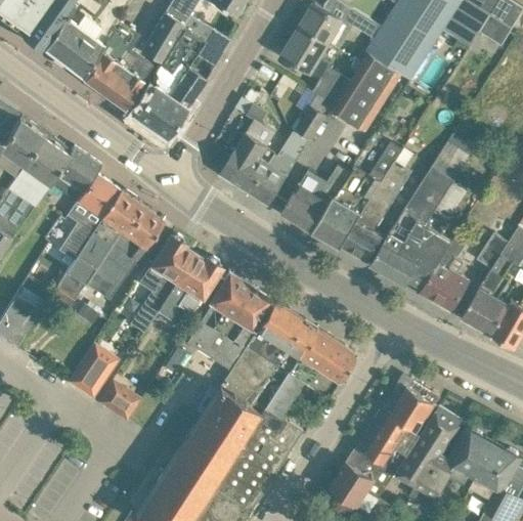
[(0,15),(2,12),(9,17),(4,24),(6,26),(11,18),(17,24),(13,31),(23,37),(28,31),(35,35),(30,42),(39,49),(41,47),(72,0),(0,0),(0,15)]
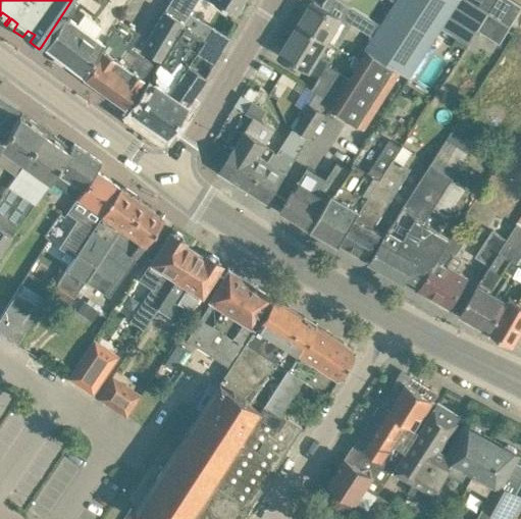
[(71,0),(41,47),(42,48),(42,49),(62,64),(82,79),(116,21),(129,0),(71,0)]
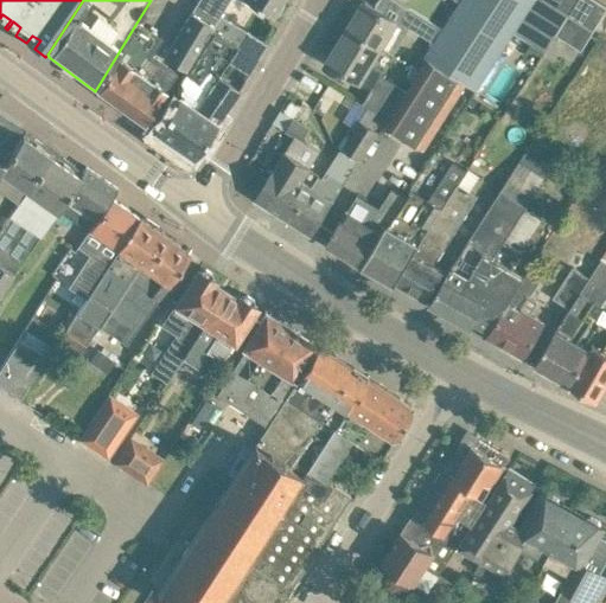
[(184,72),(218,18),(229,0),(197,0),(163,59),(184,72)]
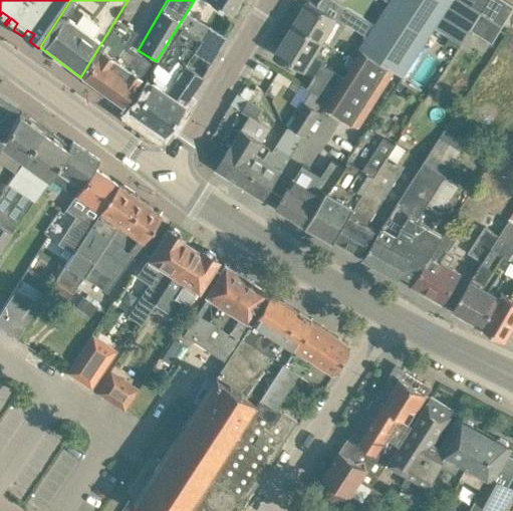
[(203,0),(207,2),(206,4),(215,9),(216,7),(229,15),(231,11),(235,14),(241,2),(238,0),(203,0)]
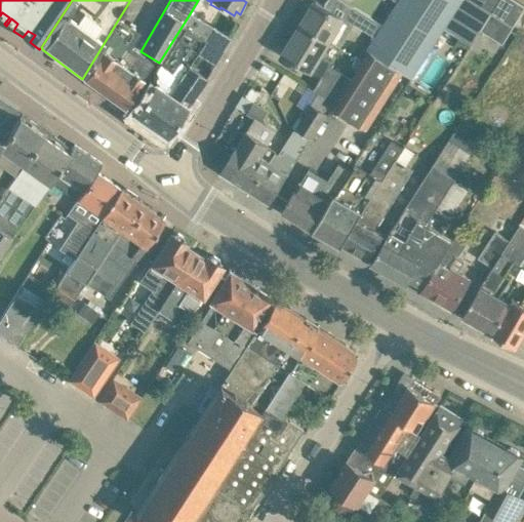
[(411,81),(436,42),(450,21),(462,0),(398,0),(380,28),(374,39),(372,41),(365,51),(370,54),(402,75),(411,81)]
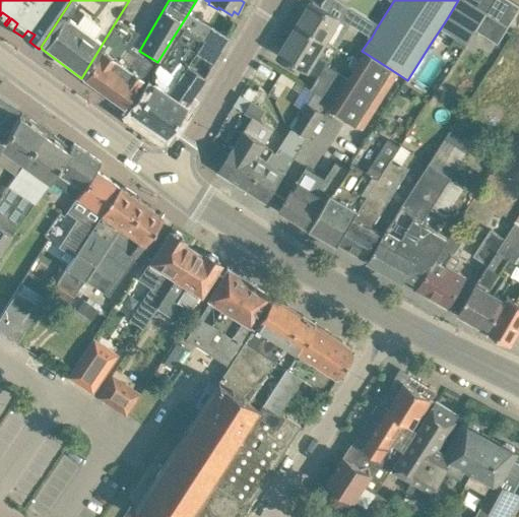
[(476,9),(481,0),(467,0),(465,3),(476,9)]
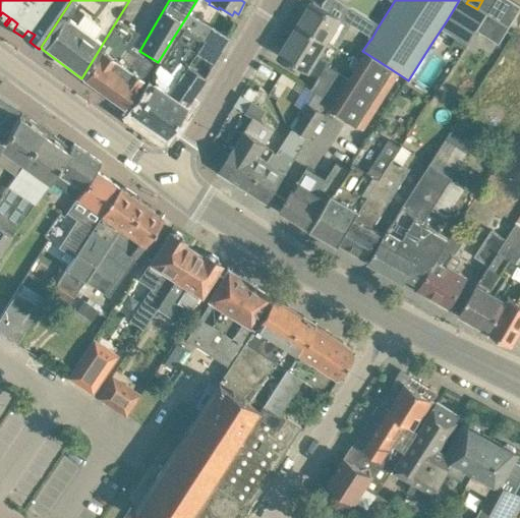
[(487,16),(497,0),(482,0),(477,9),(486,15),(487,16)]
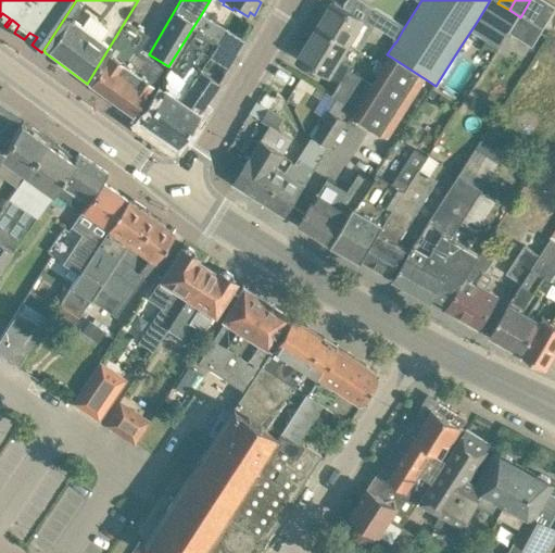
[(531,24),(545,2),(541,0),(530,0),(520,17),(531,24)]
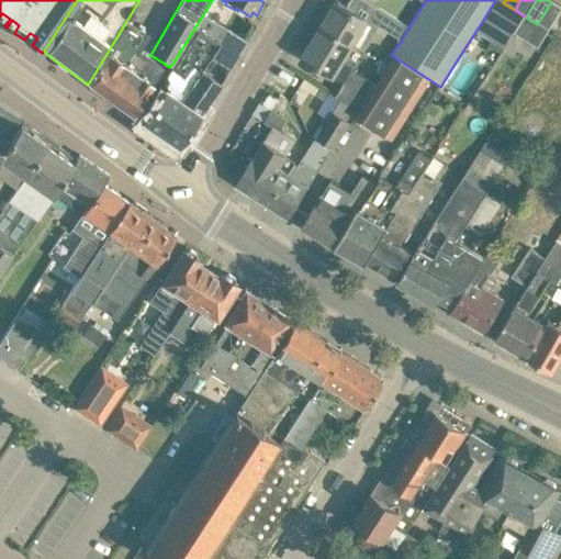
[(560,10),(560,8),(551,2),(537,24),(549,31),(560,10)]
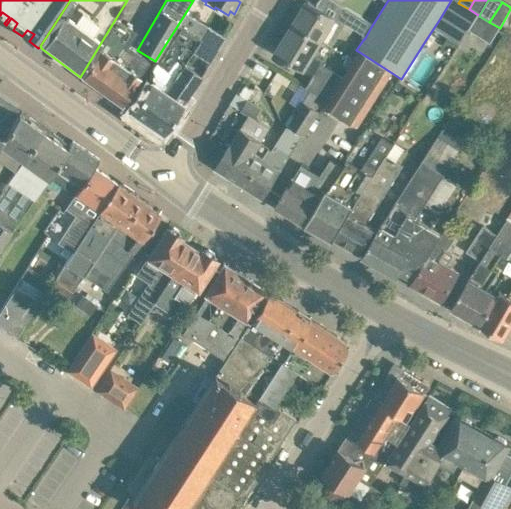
[(294,25),(320,41),(334,19),(307,3),(294,25)]
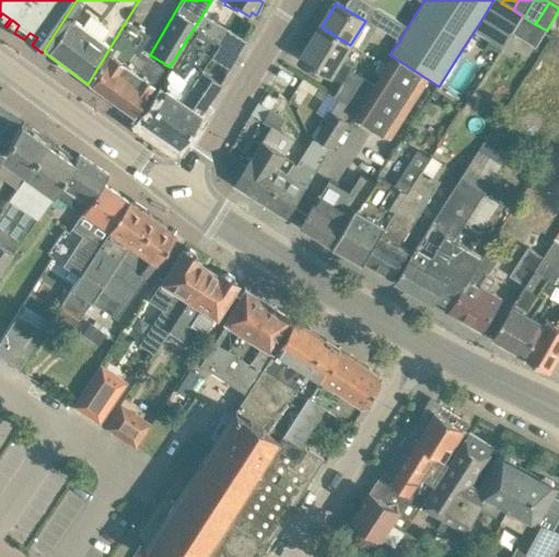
[(406,30),(376,11),(369,23),(399,42),(406,30)]
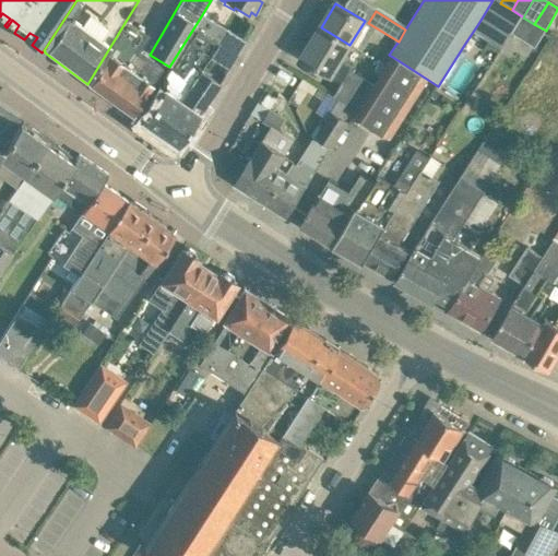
[(201,16),(169,67),(163,78),(163,92),(141,123),(177,148),(220,86),(198,71),(206,59),(226,72),(245,43),(201,16)]
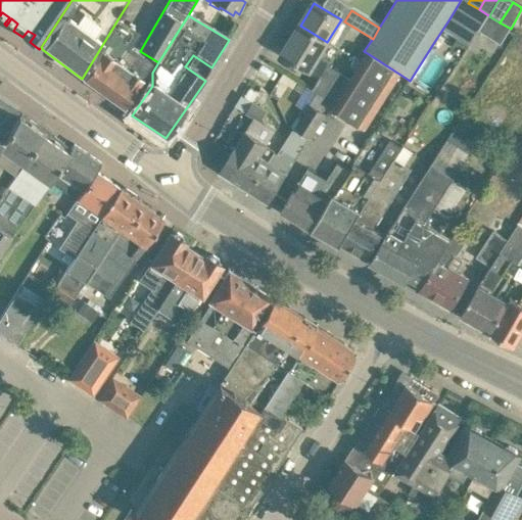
[(500,22),(489,16),(488,15),(478,33),(500,46),(511,29),(500,22)]
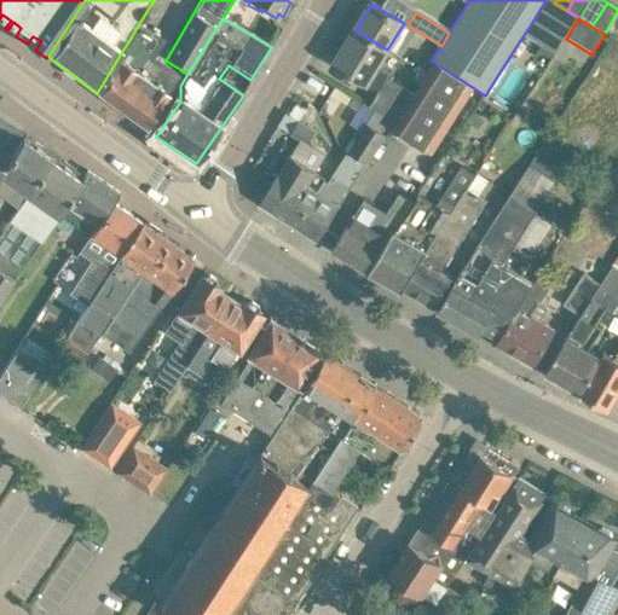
[(138,25),(97,93),(98,94),(121,111),(145,128),(168,96),(167,94),(179,77),(152,58),(156,52),(151,50),(159,38),(138,25)]
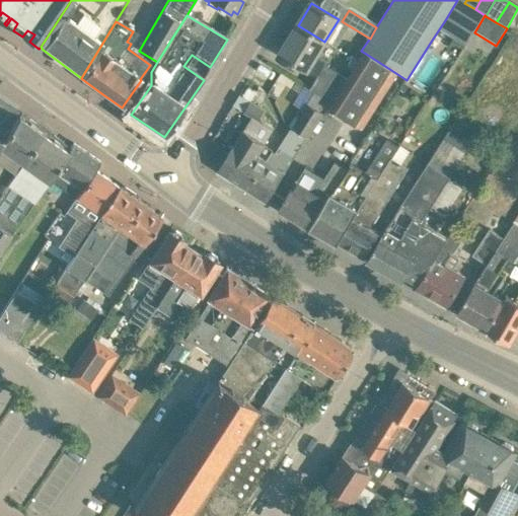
[(315,57),(324,42),(298,25),(280,55),(316,78),(309,90),(317,95),(329,102),(345,80),(324,67),(326,64),(315,57)]
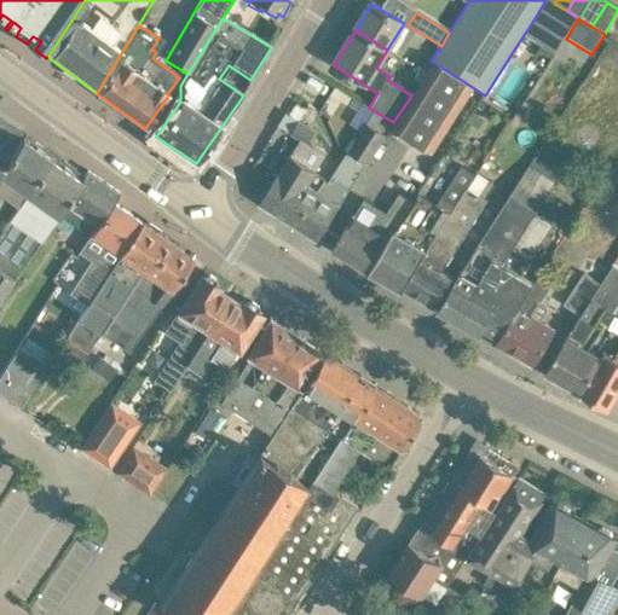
[(431,155),(474,88),(437,64),(422,86),(392,129),(431,155)]
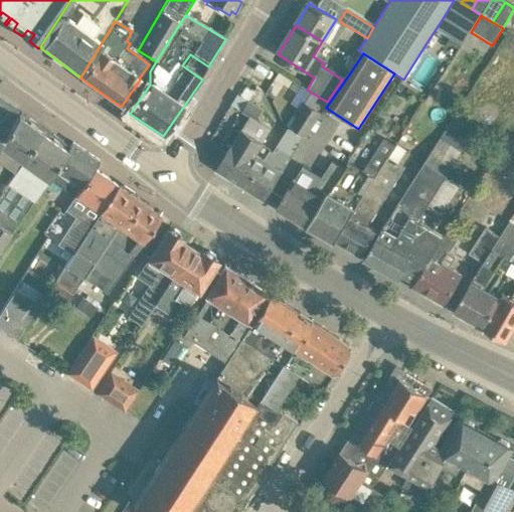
[(304,138),(327,102),(315,95),(307,107),(305,106),(273,156),(270,154),(264,163),(258,159),(239,186),(263,201),(302,137),(304,138)]
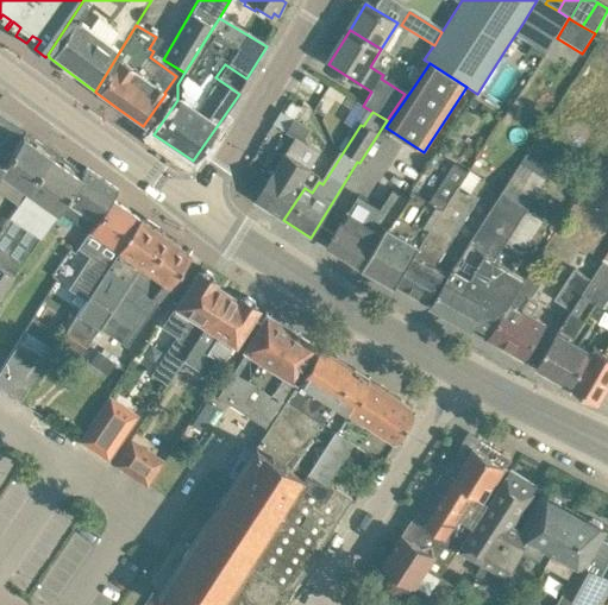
[(293,121),(286,133),(309,147),(308,131),(293,121)]
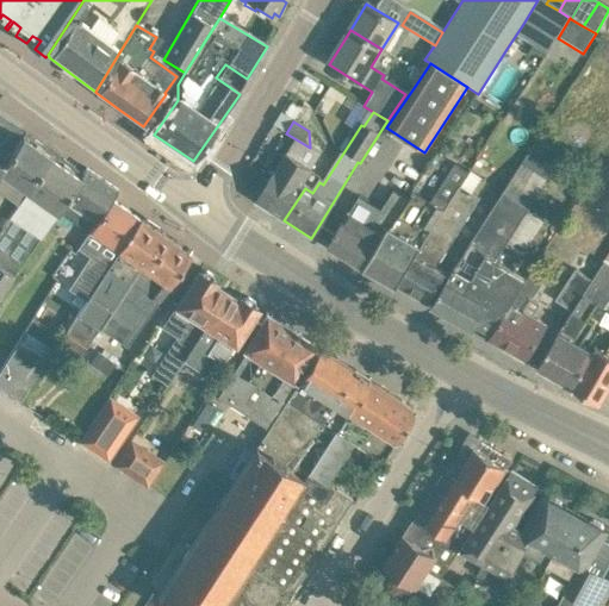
[(0,162),(18,136),(0,123),(0,162)]
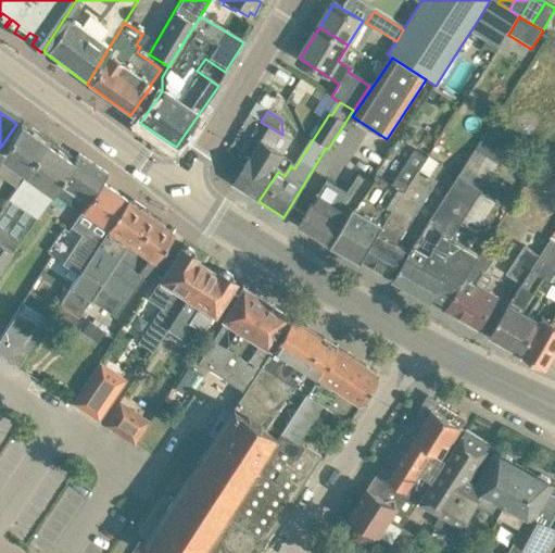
[(36,137),(16,124),(0,148),(0,190),(8,179),(11,183),(15,185),(0,208),(0,272),(17,246),(25,235),(38,214),(51,195),(72,163),(40,140),(36,137)]
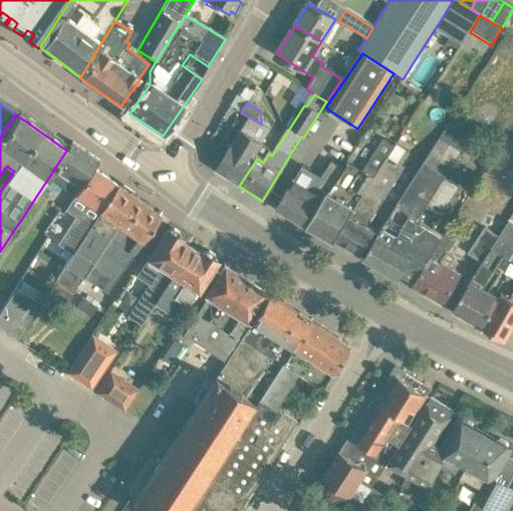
[(239,186),(257,159),(254,158),(263,144),(241,131),(215,172),(239,186)]
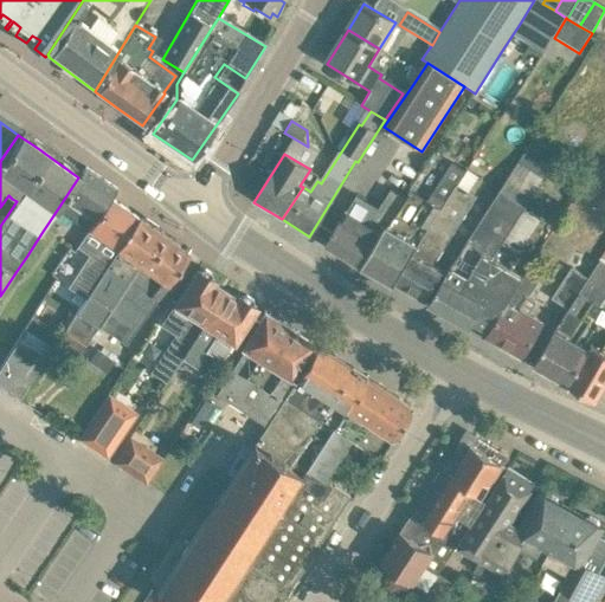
[(542,181),(535,177),(517,166),(429,306),(470,330),(472,325),(489,335),(523,279),(491,260),(542,181)]
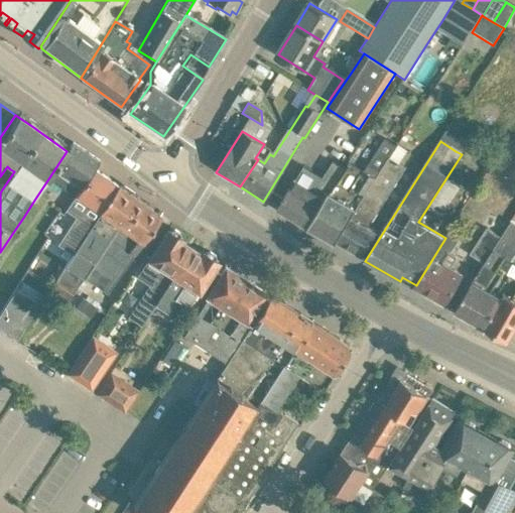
[(81,189),(94,170),(95,167),(99,162),(72,144),(67,151),(47,180),(68,195),(75,184),(81,189)]
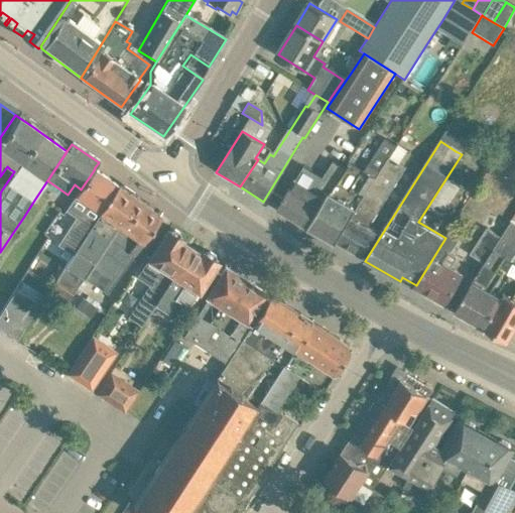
[(398,164),(407,152),(397,146),(389,158),(388,158),(377,175),(374,180),(335,244),(361,259),(376,233),(368,228),(385,199),(405,169),(398,164)]
